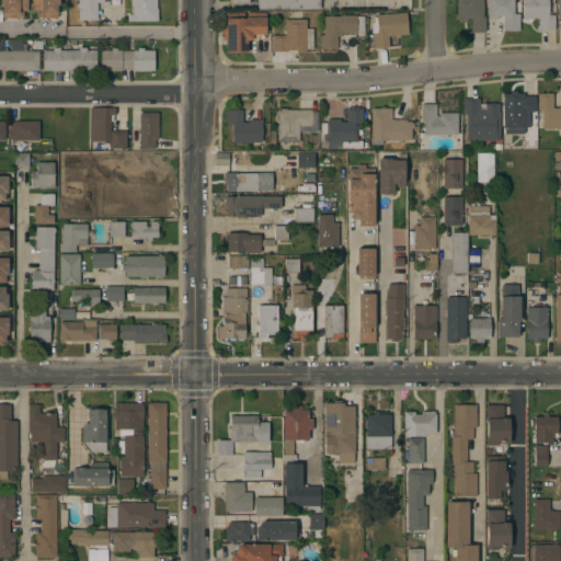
[(27,0),(27,11),(23,11),(23,18),(2,19),(2,7),(0,7),(0,0),(27,0)]
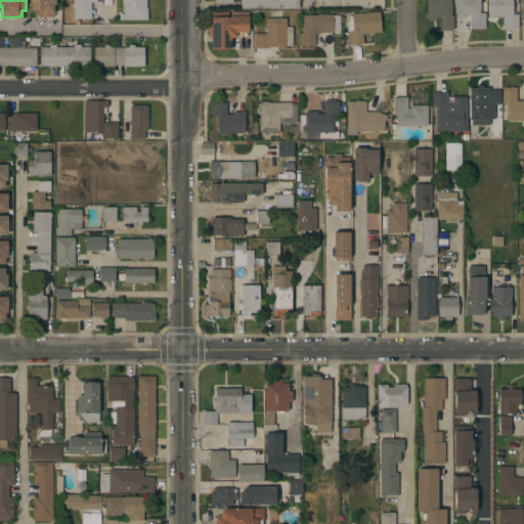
[(55,0),(55,4),(53,4),(53,16),(34,16),(34,10),(30,10),(30,0),(55,0)]
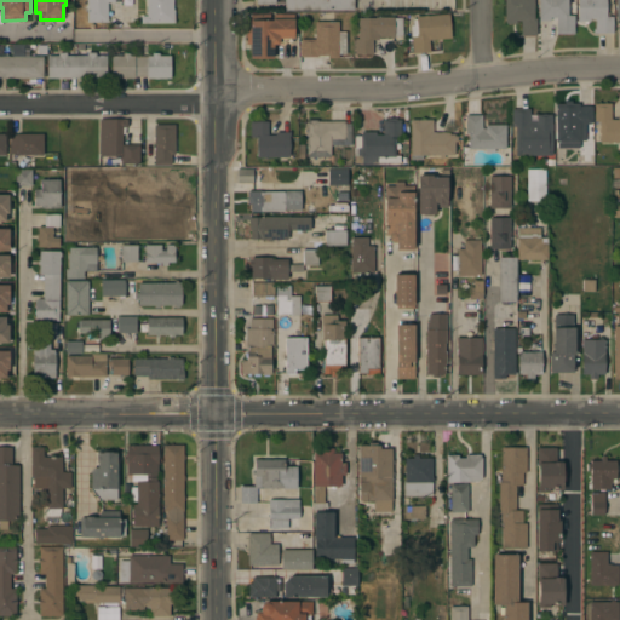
[(87,0),(114,0),(115,3),(107,3),(108,22),(87,22),(87,0)]
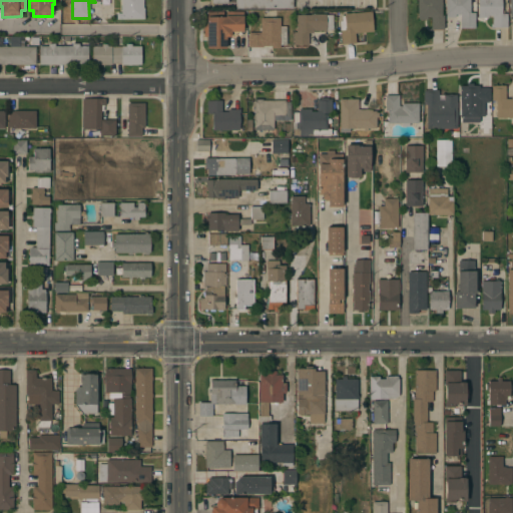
[(142,0),(142,8),(144,8),(144,19),(117,19),(116,14),(121,14),(121,0),(142,0)]
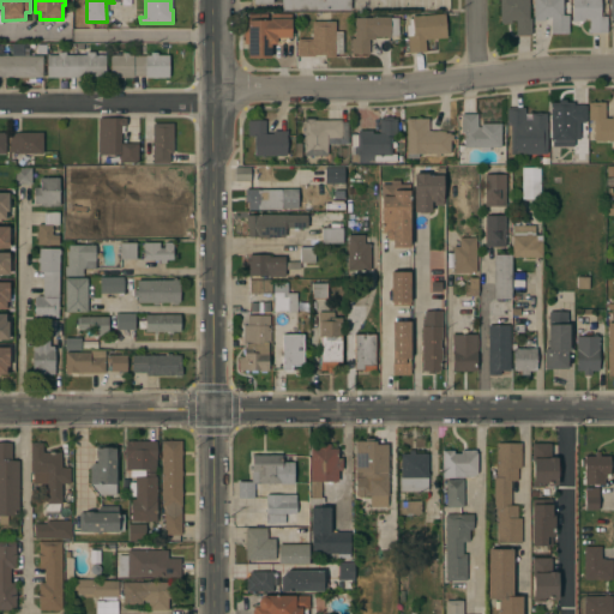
[(281,11),(281,0),(272,0),(272,5),(253,5),(253,0),(350,0),(350,11),(281,11)]
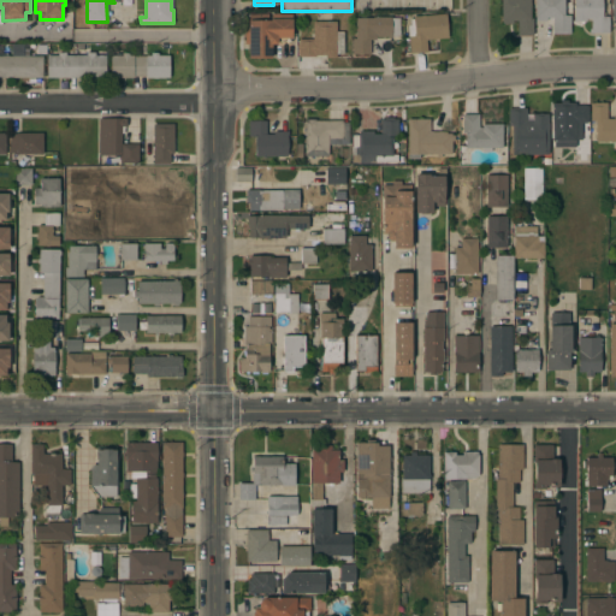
[(531,0),(531,18),(533,18),(533,35),(517,35),(517,21),(513,21),(513,24),(502,24),(502,21),(501,21),(501,0),(531,0)]
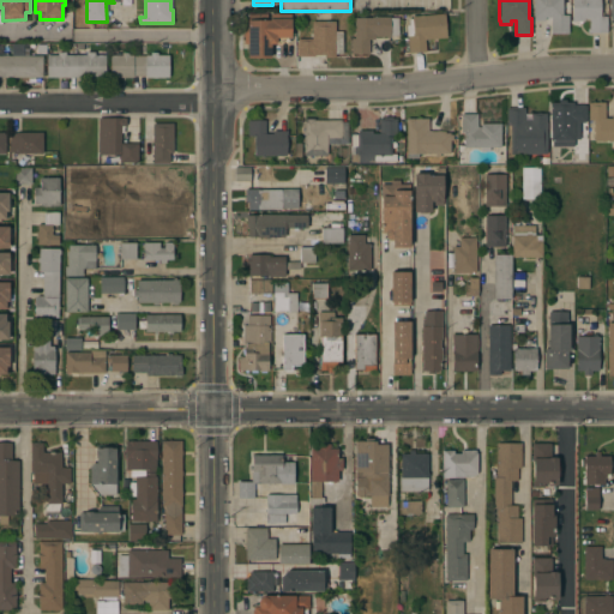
[(551,34),(551,18),(545,18),(545,20),(534,20),(534,18),(533,18),(533,0),(563,0),(563,14),(569,14),(569,34),(551,34)]
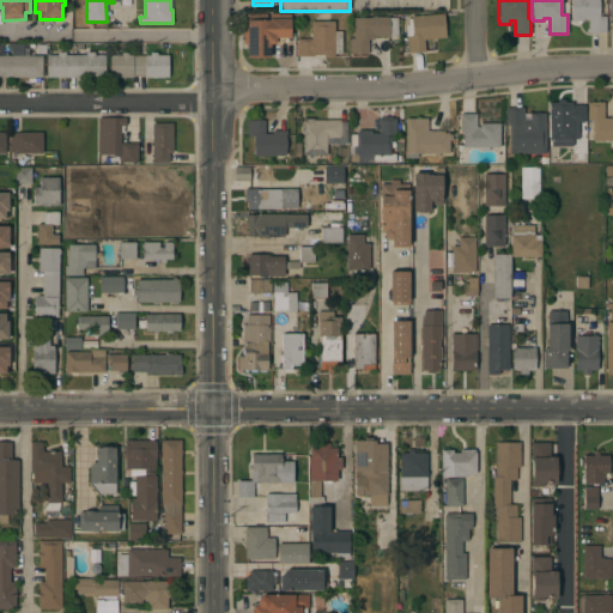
[(586,34),(586,29),(588,29),(588,19),(582,19),(583,22),(570,22),(570,0),(599,0),(600,4),(601,4),(601,10),(600,10),(600,16),(606,16),(606,32),(586,34)]
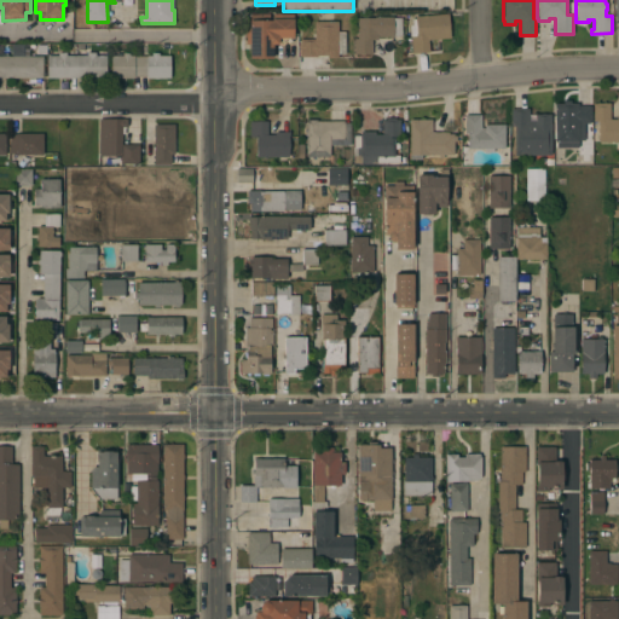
[(293,13),(294,21),(291,21),(291,41),(278,41),(278,45),(272,45),(272,58),(249,59),(249,44),(246,45),(246,19),(249,19),(249,15),(293,13)]
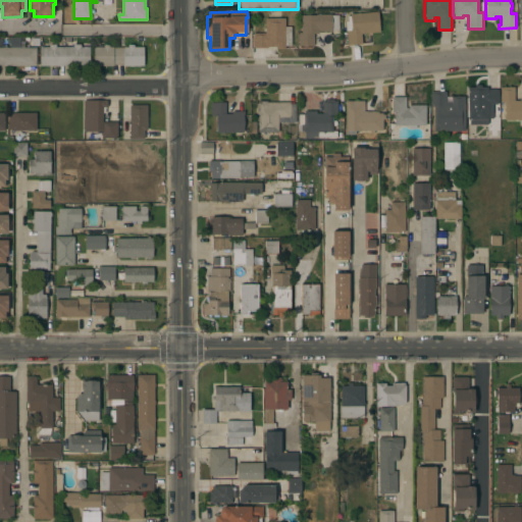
[(378,11),(379,33),(361,34),(362,44),(347,45),(346,21),(348,21),(347,16),(350,16),(350,14),(378,11)]
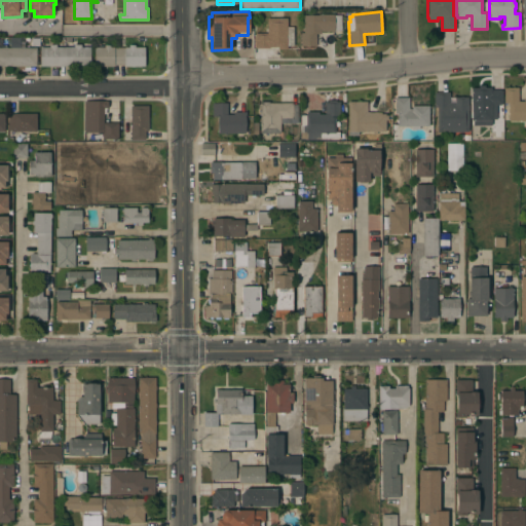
[(318,15),(318,14),(334,14),(334,15),(341,15),(341,31),(334,31),(321,31),(321,34),(316,34),(316,46),(301,46),(301,33),(303,33),(303,15),(318,15)]
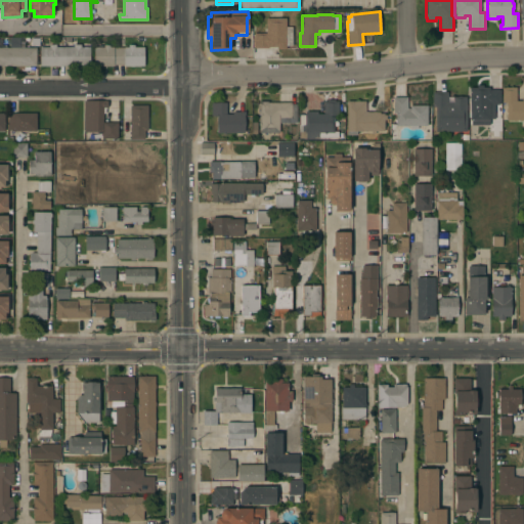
[(293,46),(286,46),(286,49),(276,49),(276,47),(268,47),(268,48),(254,48),(254,34),(266,34),(266,17),(286,17),(286,27),(293,27),(293,46)]
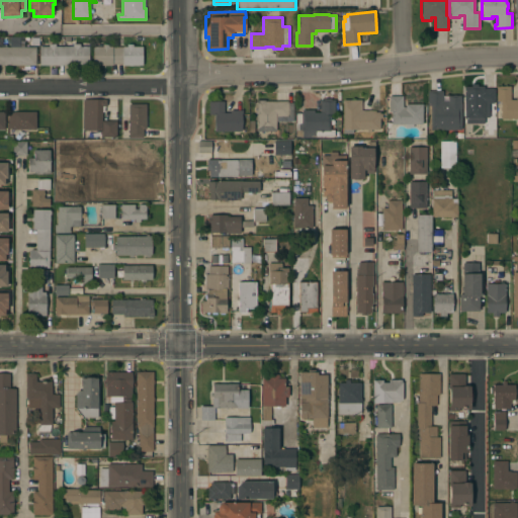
[(0,65),(0,47),(20,47),(20,41),(23,41),(23,47),(35,47),(35,65),(0,65)]
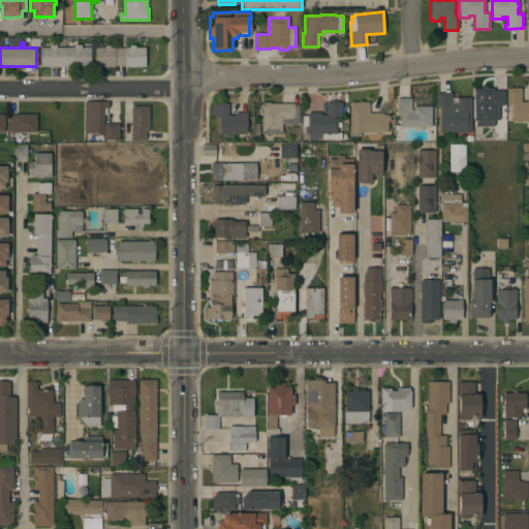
[(40,67),(40,48),(49,48),(49,44),(57,44),(57,48),(74,48),(74,44),(82,44),(82,48),(91,48),(91,67),(40,67)]
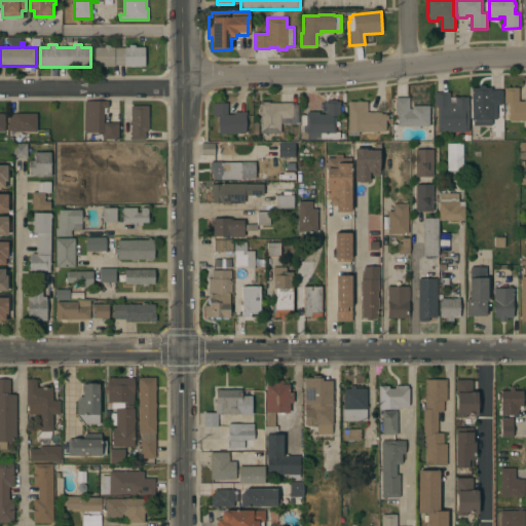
[(145,66),(124,67),(124,65),(114,65),(114,67),(95,67),(94,47),(104,47),(104,45),(110,45),(110,47),(114,47),(114,48),(124,48),(124,47),(128,47),(128,45),(135,45),(135,47),(144,47),(145,66)]
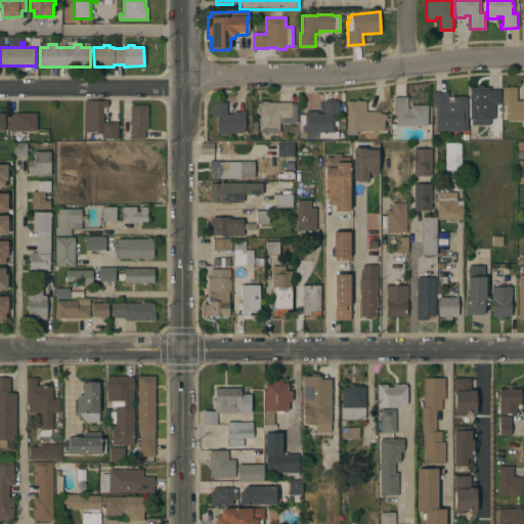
[(471,125),(471,120),(470,120),(469,89),(476,88),(476,87),(489,87),(489,90),(498,89),(498,90),(500,90),(500,104),(498,104),(499,119),(497,119),(497,121),(489,121),(489,125),(471,125)]
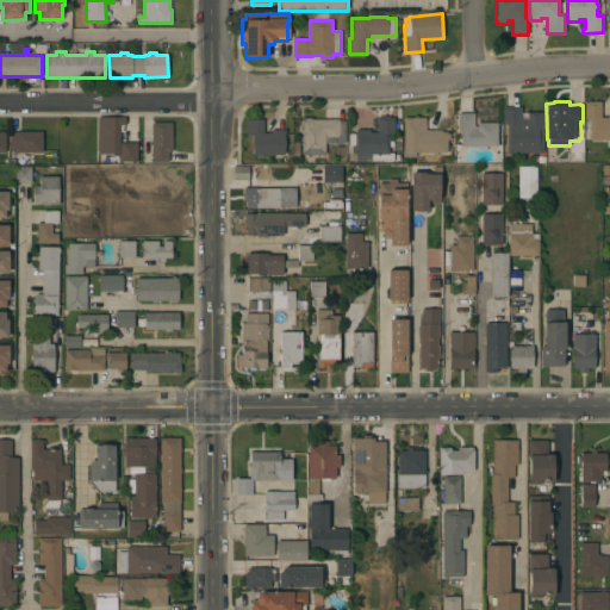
[(584,101),(602,101),(601,118),(608,118),(608,114),(609,114),(609,144),(609,141),(590,141),(590,120),(584,120),(584,101)]
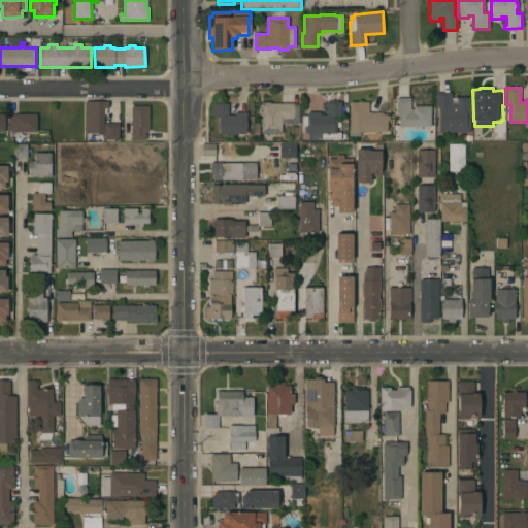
[(470,133),(438,133),(438,108),(435,108),(435,93),(451,93),(451,103),(456,103),(456,98),(469,98),(470,133)]
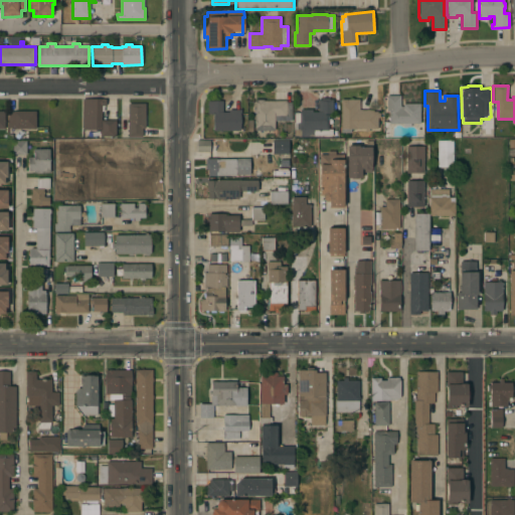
[(410,124),(410,127),(403,127),(403,124),(389,124),(389,126),(390,126),(390,138),(383,138),(383,123),(389,123),(389,112),(386,112),(386,96),(400,96),(400,107),(402,107),(402,104),(420,104),(420,124),(410,124)]
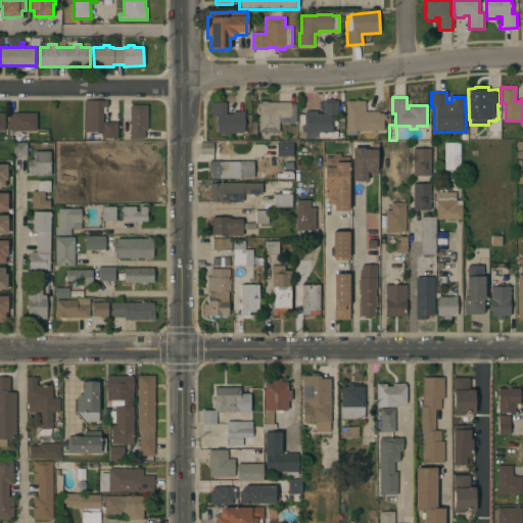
[(318,138),(318,139),(305,139),(305,138),(298,138),(298,114),(303,114),(303,113),(304,113),(304,111),(317,111),(317,113),(323,113),(323,101),(327,101),(327,99),(334,99),(334,101),(338,101),(338,115),(333,115),(333,131),(338,131),(338,138),(318,138)]
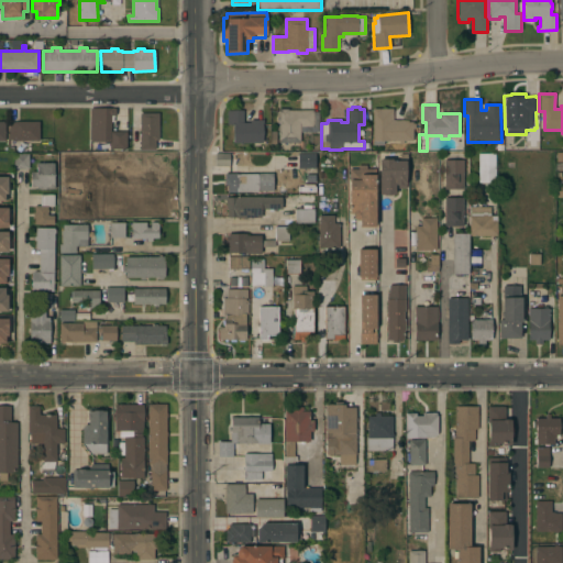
[(90,108),(116,108),(116,116),(110,116),(110,131),(127,131),(127,150),(110,148),(110,142),(89,142),(90,108)]
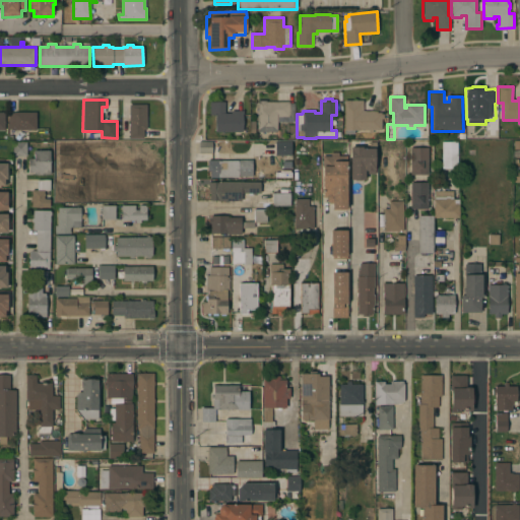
[(295,122),(276,122),(276,132),(257,132),(257,101),(266,101),(266,102),(288,102),(288,103),(295,103),(295,122)]
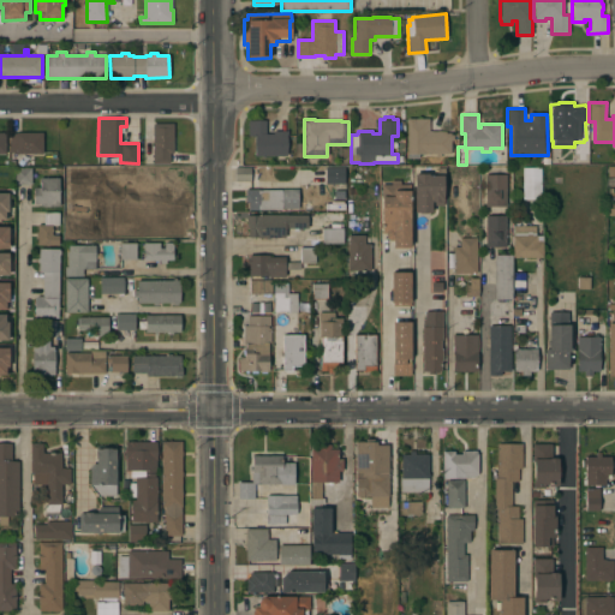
[(407,119),(429,119),(429,131),(446,131),(446,133),(451,133),(451,135),(454,135),(454,141),(451,141),(451,154),(441,154),(441,157),(436,157),(436,154),(419,154),(419,159),(407,159),(407,119)]
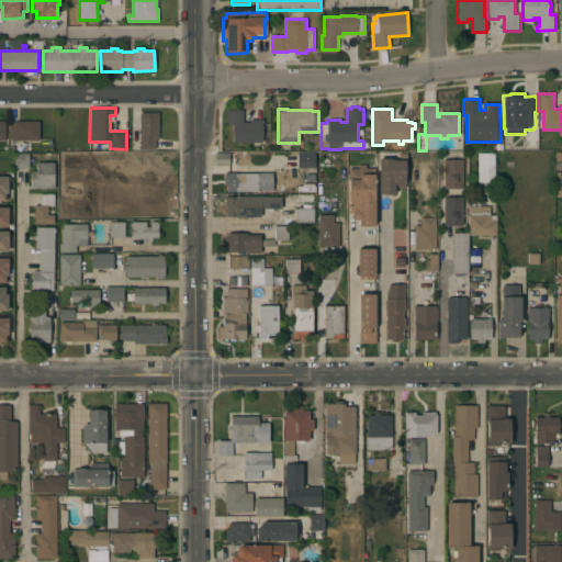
[(233,143),(233,124),(226,124),(226,110),(243,110),(243,123),(249,123),(249,120),(262,120),(262,124),(261,124),(261,143),(233,143)]
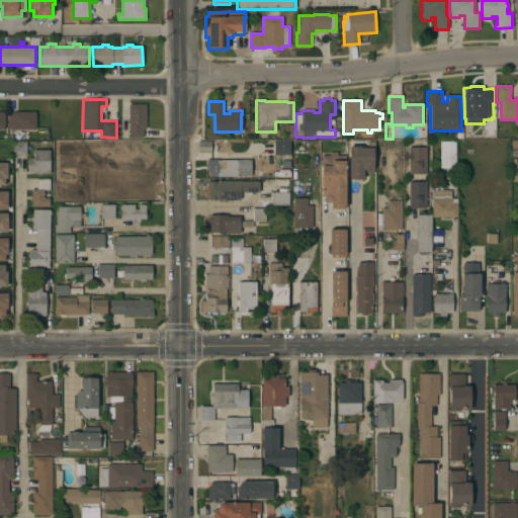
[(128,104),(146,104),(146,128),(143,128),(143,138),(128,138),(128,104)]
